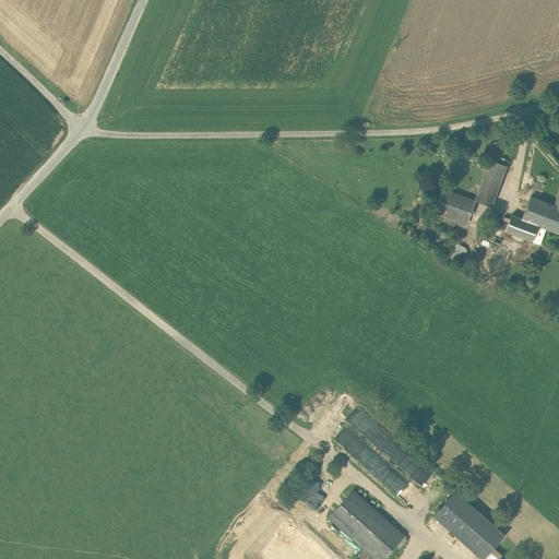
[(490,159),(478,190),(495,197),(507,166),(490,159)]
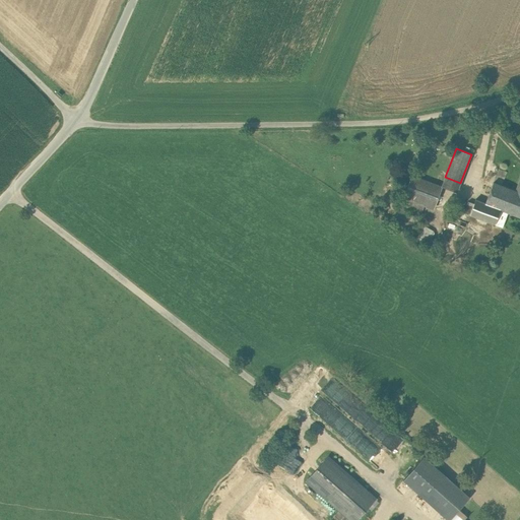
[(497,171),(494,182),(501,184),(504,173),(497,171)]
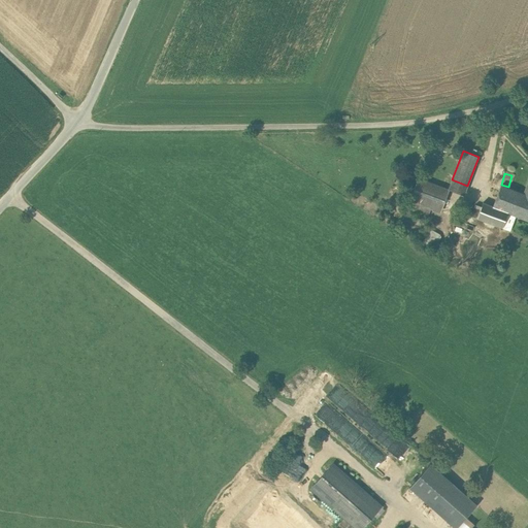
[(418,178),(409,201),(413,202),(430,208),(439,212),(448,190),(418,178)]
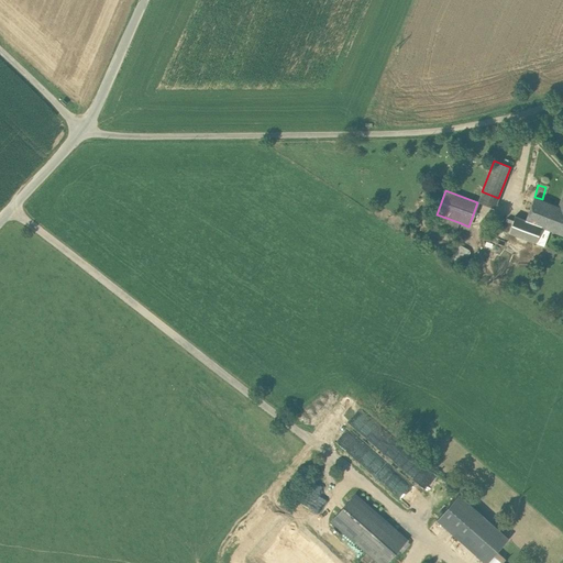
[(494,209),(498,198),(482,191),(477,202),(494,209)]
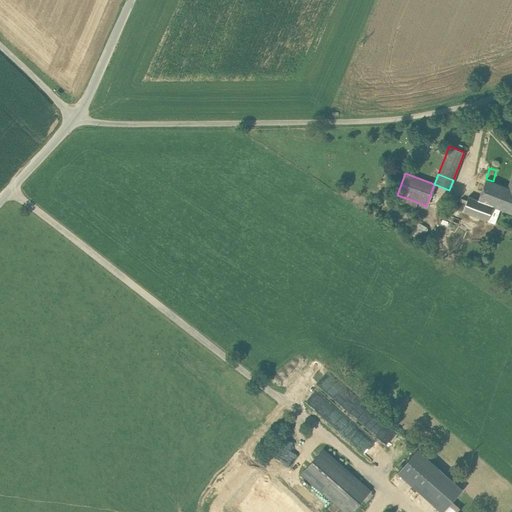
[(500,209),(511,214),(511,210),(511,189),(508,188),(485,180),(477,200),(477,201),(492,207),(500,209)]
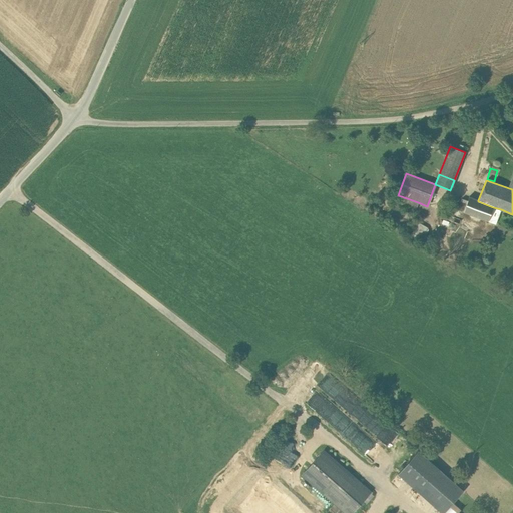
[(418,202),(401,196),(397,206),(413,213),(418,202)]
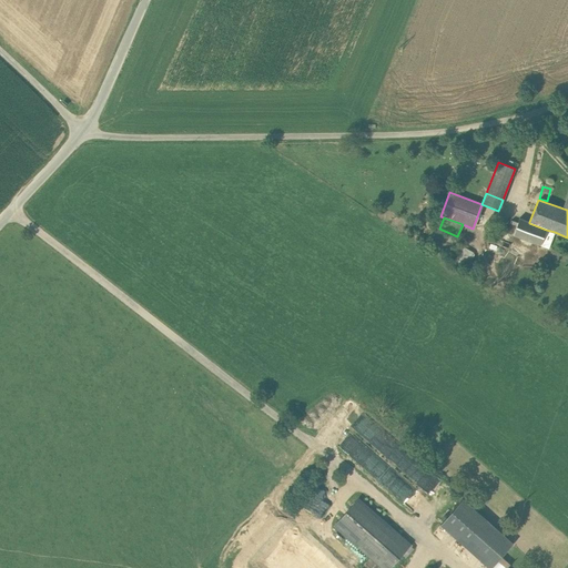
[(519,219),(518,223),(513,235),(540,245),(546,230),(529,223),(529,222),(519,217),(518,219),(519,219)]
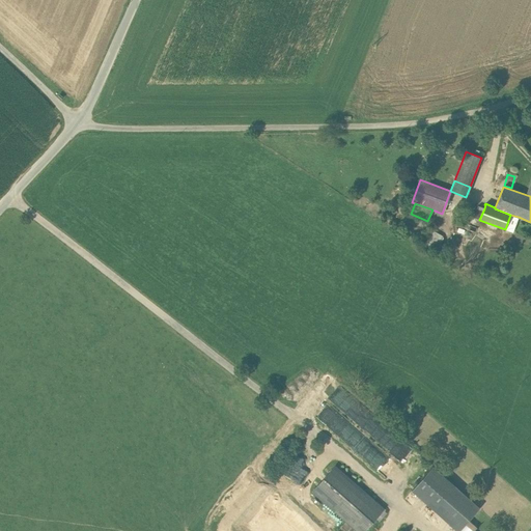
[(473,218),(479,220),(484,208),(478,205),(473,218)]
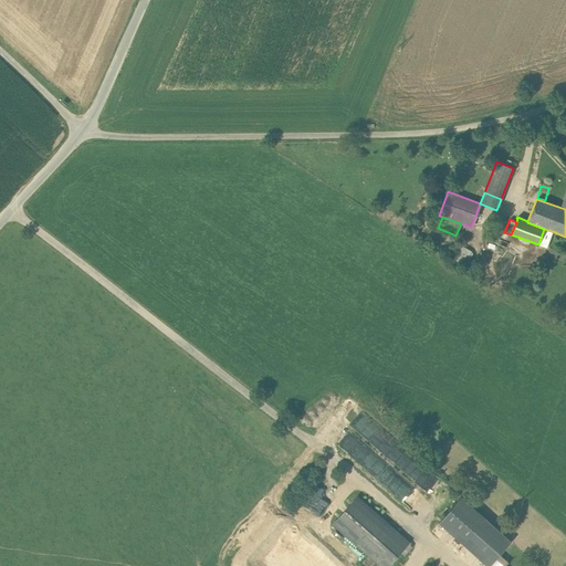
[(538,244),(547,248),(553,231),(544,229),(538,244)]
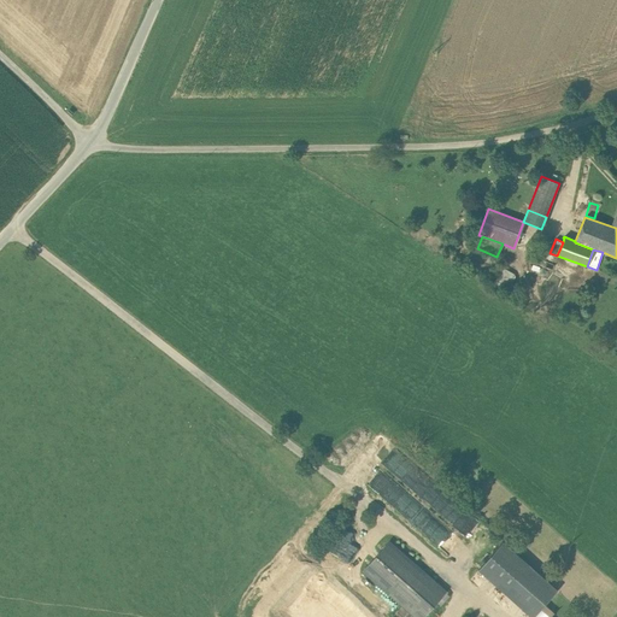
[(556,265),(541,259),(536,270),(552,276),(556,265)]
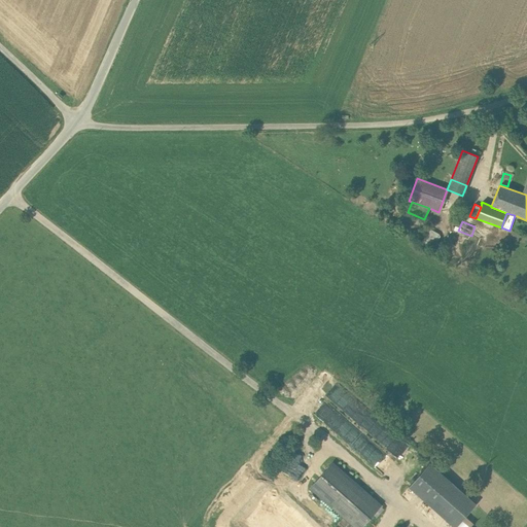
[(438,233),(428,227),(420,245),(430,250),(438,233)]
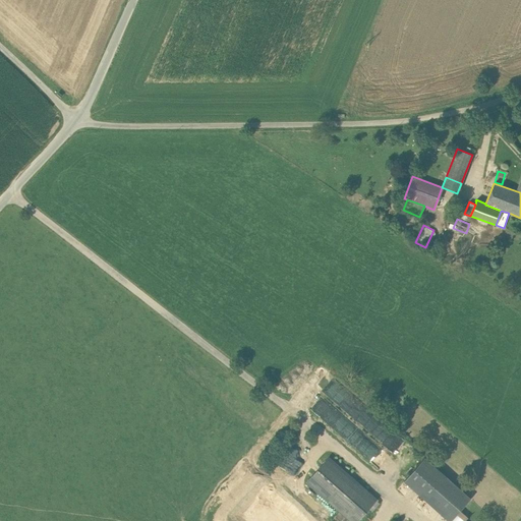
[(329,458),(306,482),(350,520),(356,520),(377,500),(329,458)]
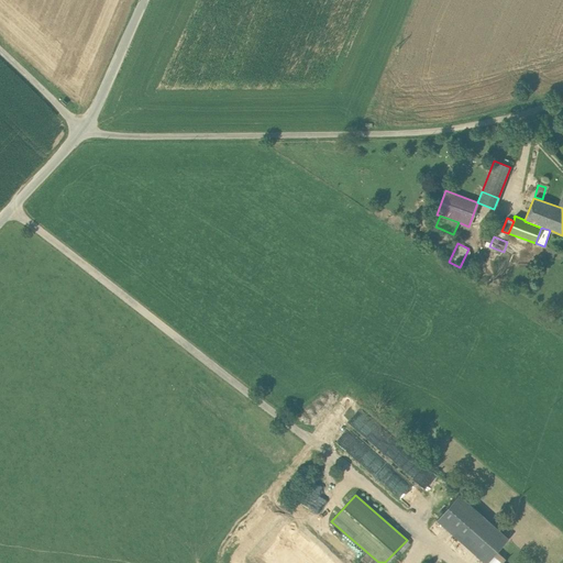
[(486,562),(508,539),(459,495),(437,520),(485,562),(486,562)]
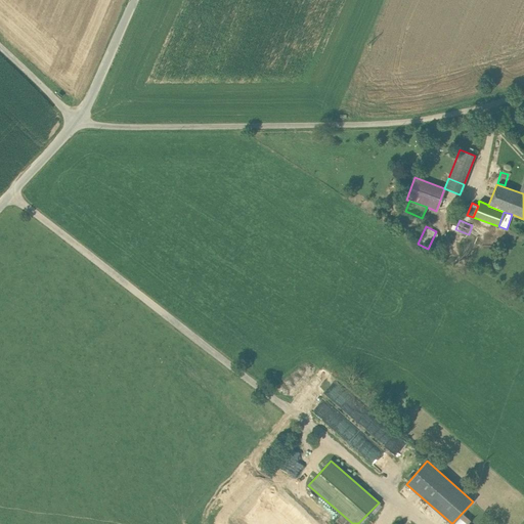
[(351,523),(341,514),(334,521),(336,523),(351,523)]
